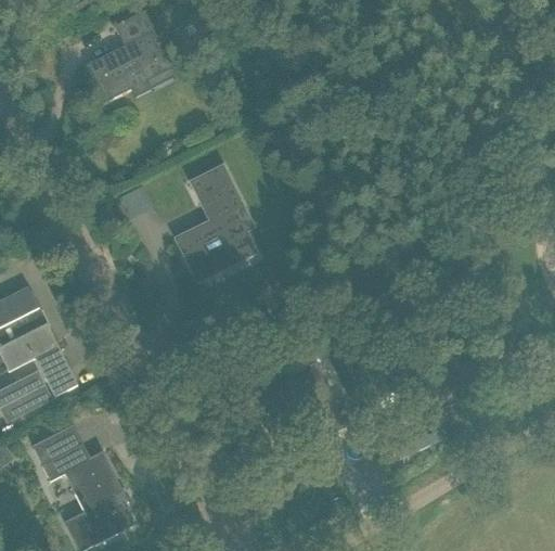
[(87,63),(105,101),(130,88),(134,95),(151,87),(147,79),(173,66),(144,9),(114,25),(124,45),(87,63)]
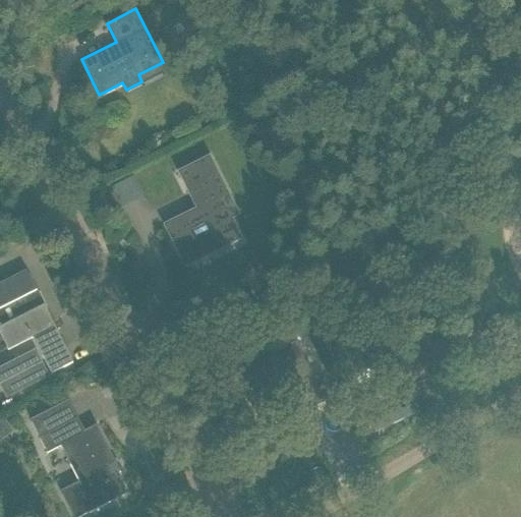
[(178,169),(196,206),(164,222),(185,265),(203,255),(241,237),(221,195),(228,191),(209,154),(178,169)]
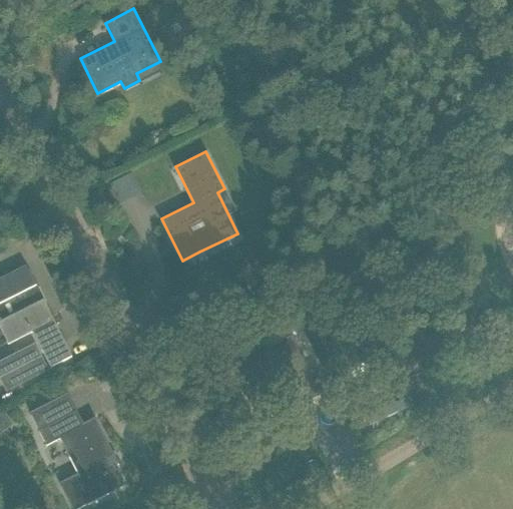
[(0,326),(8,342),(32,329),(50,365),(71,354),(62,336),(60,338),(51,320),(53,319),(26,265),(8,274),(0,278),(0,326)]
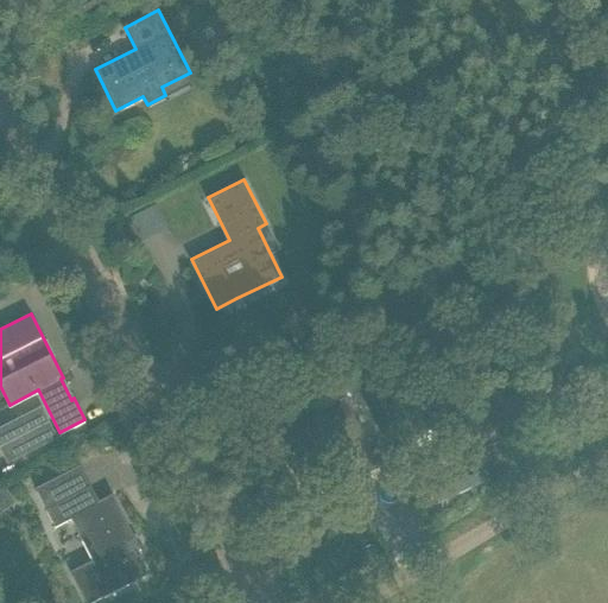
[(292,451),(290,452),(298,469),(320,458),(323,463),(349,450),(361,473),(387,459),(375,436),(369,439),(347,395),(316,411),(312,404),(277,421),(292,451)]
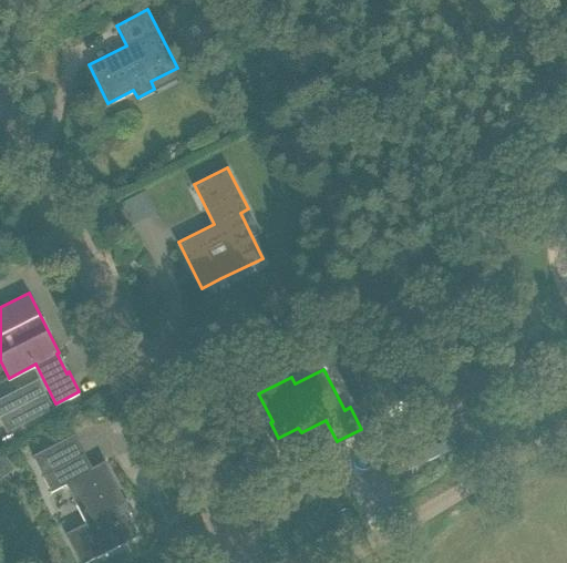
[(38,377),(0,396),(0,416),(6,428),(10,426),(18,422),(52,405),(38,377)]
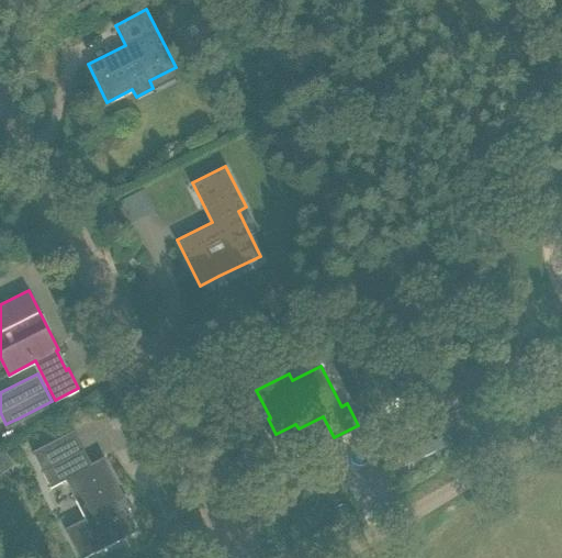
[(18,419),(10,422),(14,431),(22,426),(18,419)]
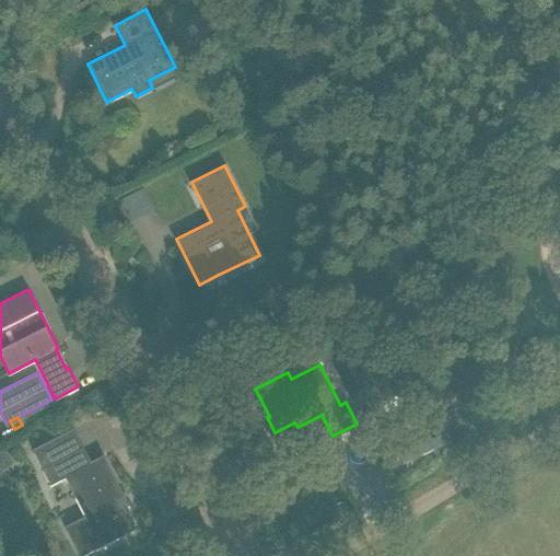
[(85,514),(63,525),(80,555),(135,528),(118,497),(123,495),(103,455),(89,463),(81,449),(43,468),(51,484),(66,476),(85,514)]
